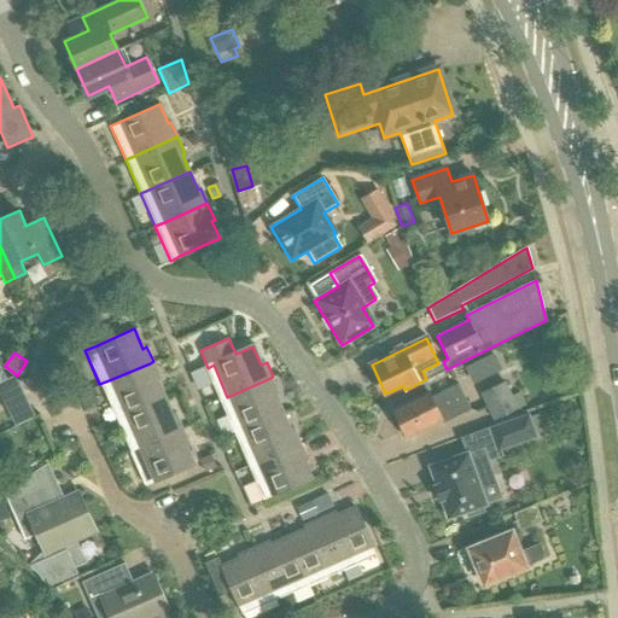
[(109,380),(99,384),(114,418),(123,414),(163,396),(157,380),(161,379),(153,361),(150,363),(109,380)]
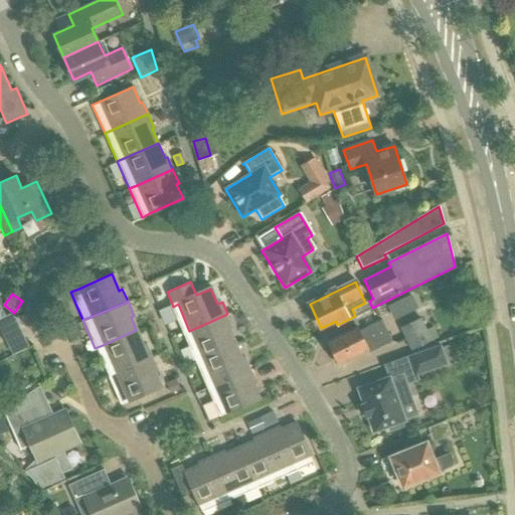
[(388,304),(389,317),(404,316),(403,304),(388,304)]
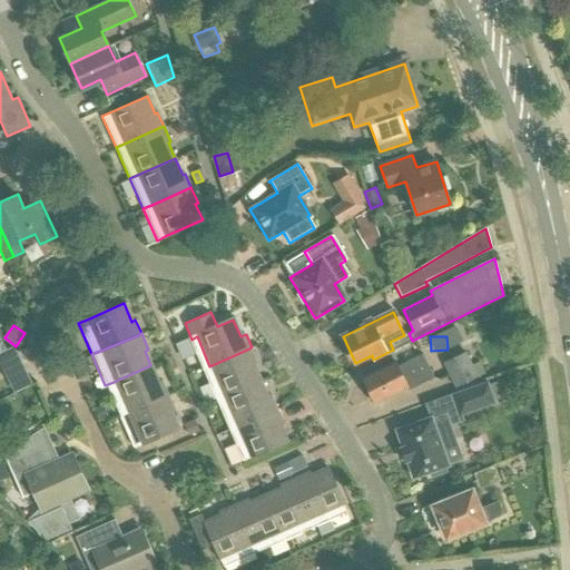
[(79,355),(76,346),(67,351),(70,359),(79,355)]
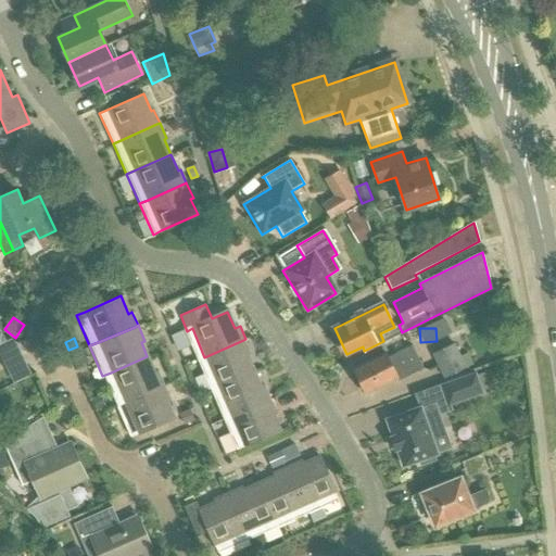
[(0,352),(5,363),(21,356),(15,344),(10,340),(0,344),(0,352)]
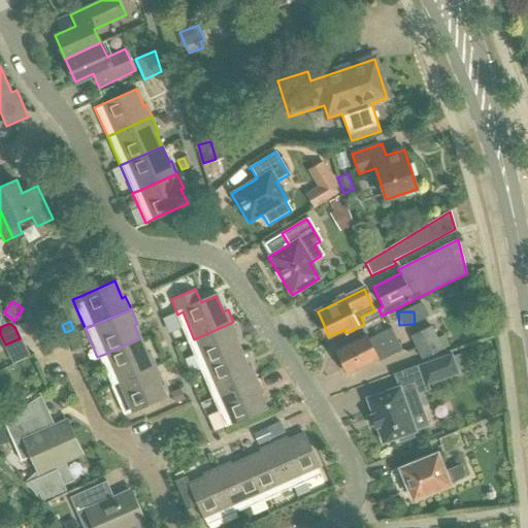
[(199,370),(206,367),(240,353),(234,339),(237,337),(231,323),(194,339),(187,342),(199,370)]
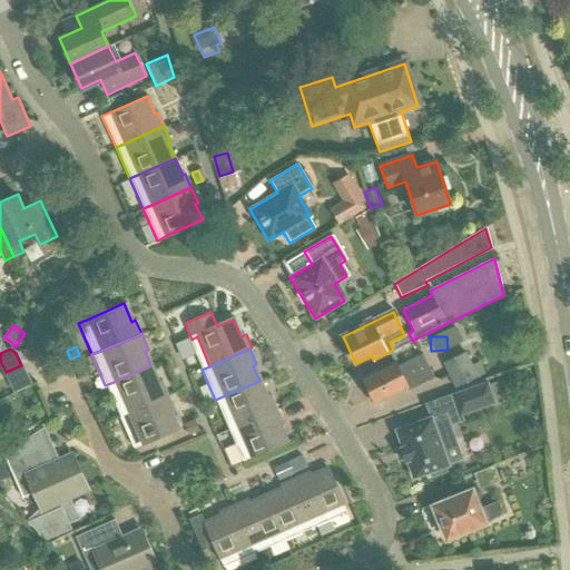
[(455,389),(479,376),(465,352),(443,363),(455,389)]
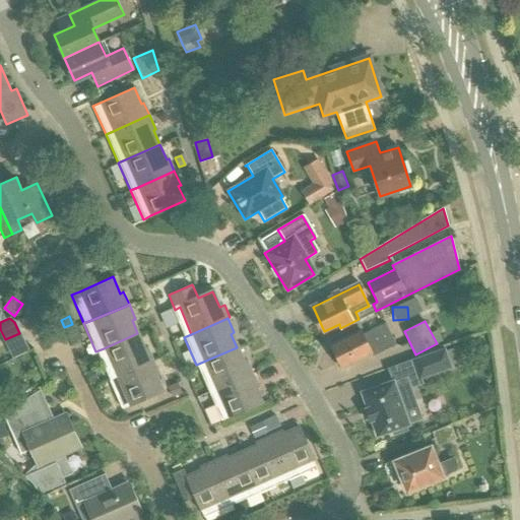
[(396,344),(386,323),(363,334),(360,330),(330,344),(341,368),(371,354),(372,356),(396,344)]
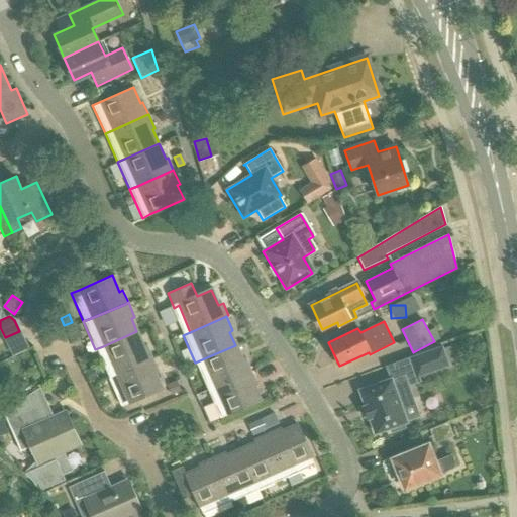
[(76,326),(66,330),(70,340),(80,336),(76,326)]
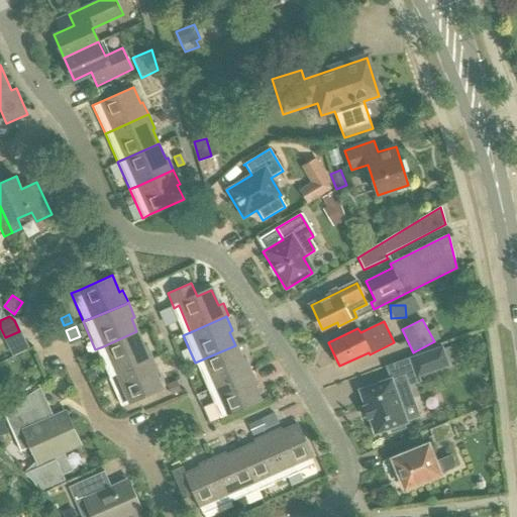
[(107,377),(115,374),(148,359),(151,357),(146,345),(143,347),(136,331),(103,346),(95,349),(107,377)]
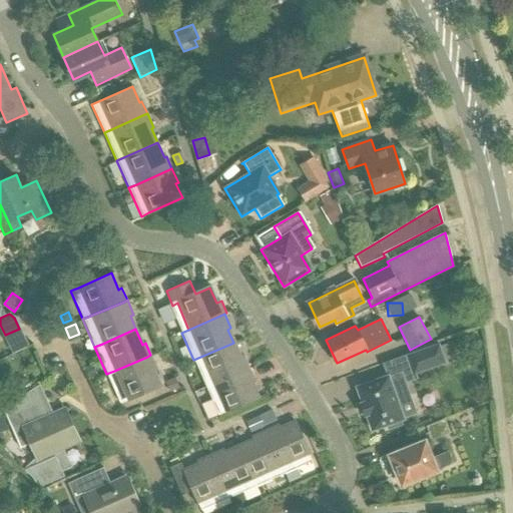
[(205,387),(212,384),(245,370),(248,369),(243,357),(240,358),(233,343),(200,357),(193,360),(205,387)]
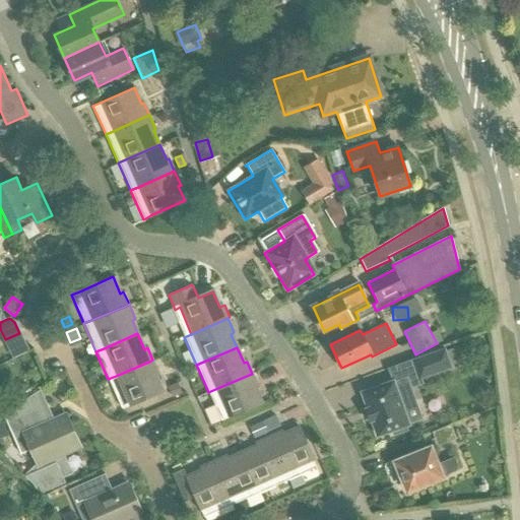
[(444,351),(413,362),(418,378),(449,367),(444,351)]
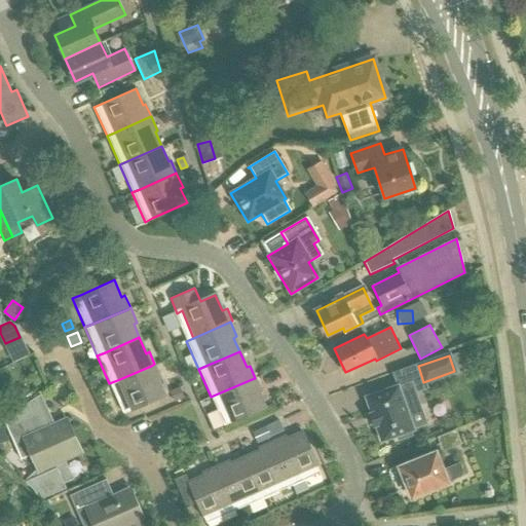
[(154,364),(151,366),(117,380),(109,383),(121,413),(129,409),(164,395),(158,380),(161,379),(154,364)]
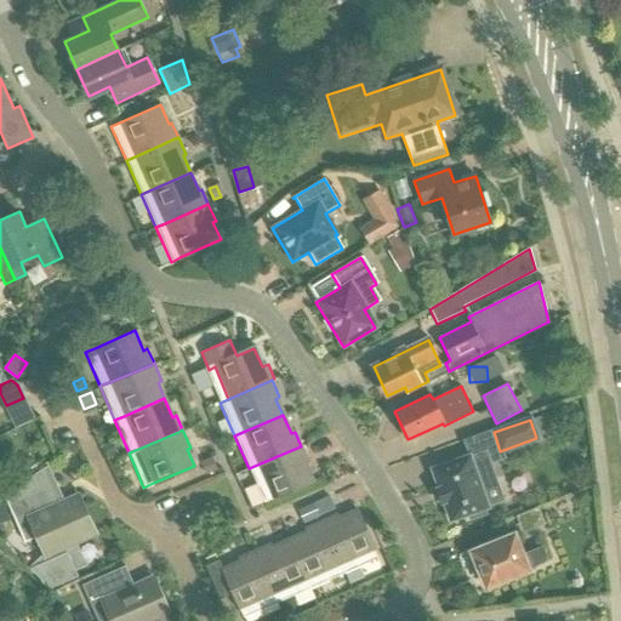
[(500,451),(494,432),(463,442),(468,456),(466,457),(433,468),(431,469),(432,472),(438,488),(436,489),(440,502),(443,502),(449,518),(450,520),(453,520),(453,519),(467,514),(469,519),(485,513),(483,508),(484,508),(486,507),(486,505),(485,505),(477,480),(491,474),(488,463),(502,459),(500,451)]
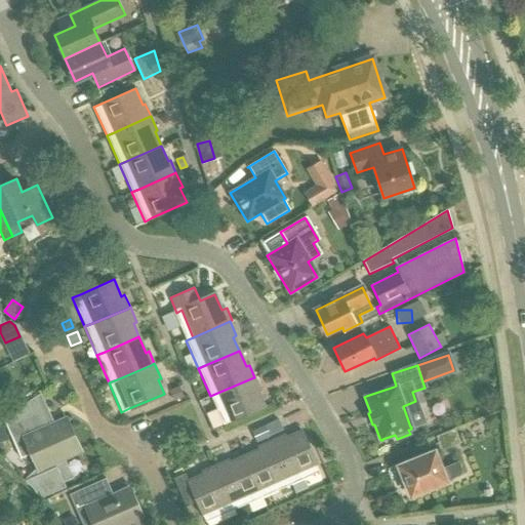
[(254,377),(251,378),(217,393),(210,396),(223,425),(230,421),(264,407),(257,393),(260,392),(254,377)]
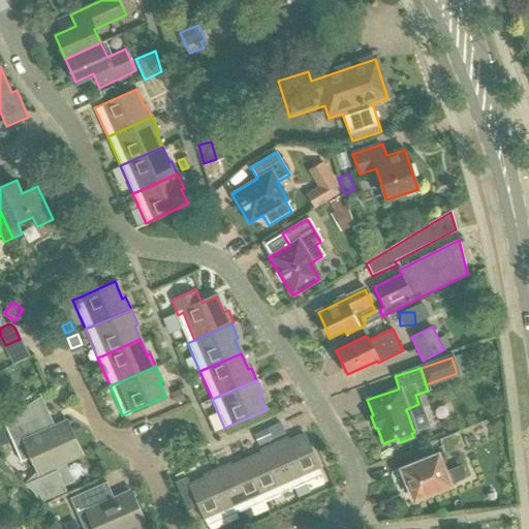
[(175,404),(185,399),(181,389),(170,393),(175,404)]
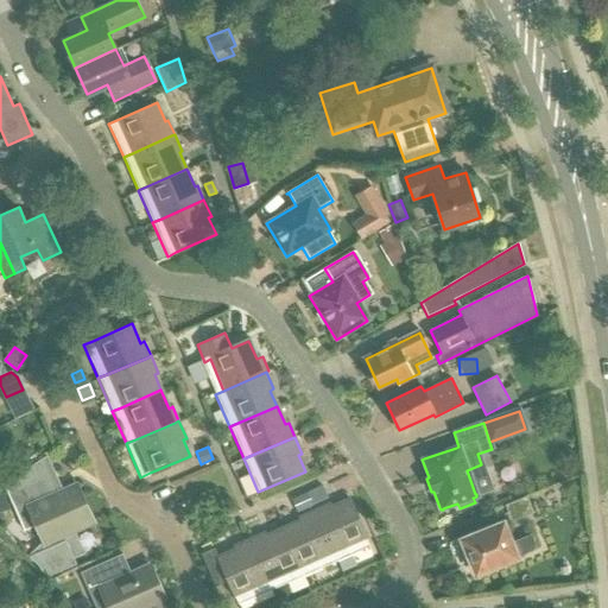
[(64,492),(49,455),(35,464),(4,483),(25,532),(39,525),(45,539),(29,556),(49,577),(76,564),(74,558),(86,553),(75,530),(88,524),(73,488),(64,492)]
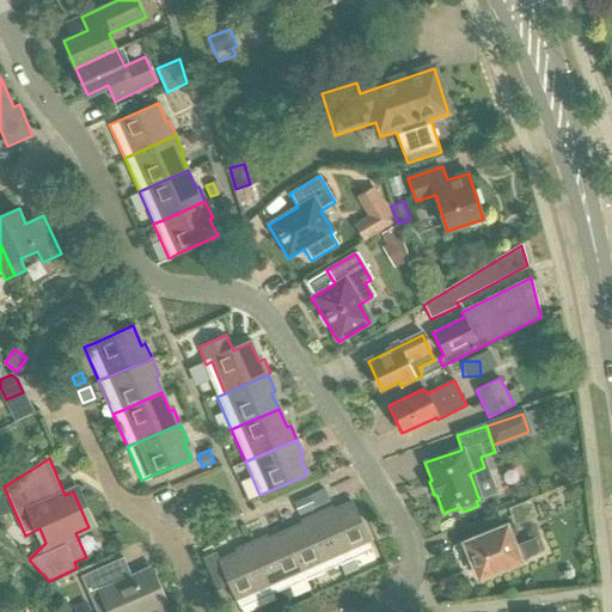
[(372,551),(368,544),(352,503),(335,510),(332,507),(316,514),(318,518),(338,567),(372,551)]
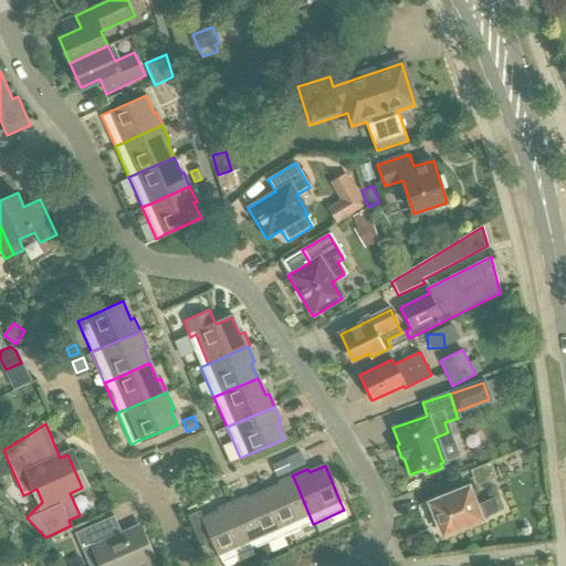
[(279,481),(281,485),(263,492),(282,537),(313,524),(294,479),(292,475),(279,481)]
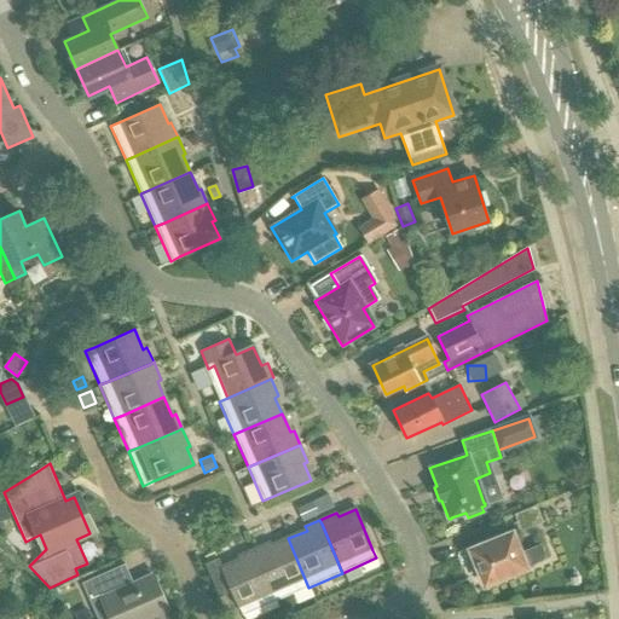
[(521,553),(513,532),(472,549),(473,553),(470,557),(474,566),(479,568),(485,584),(527,567),(547,559),(541,544),(521,553)]
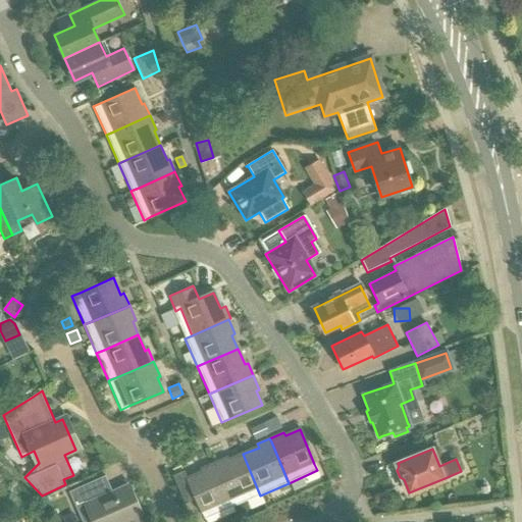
[(225,455),(212,461),(213,463),(229,501),(257,488),(243,454),(228,460),(225,455)]
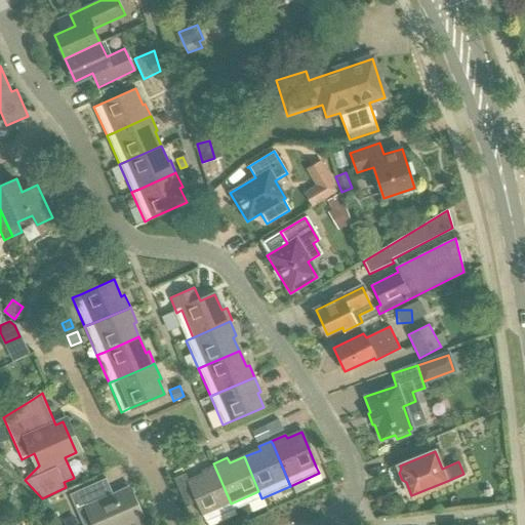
[(231,503),(214,466),(202,471),(203,474),(187,481),(185,475),(173,480),(186,508),(197,503),(202,516),(205,523),(234,511),(231,503)]
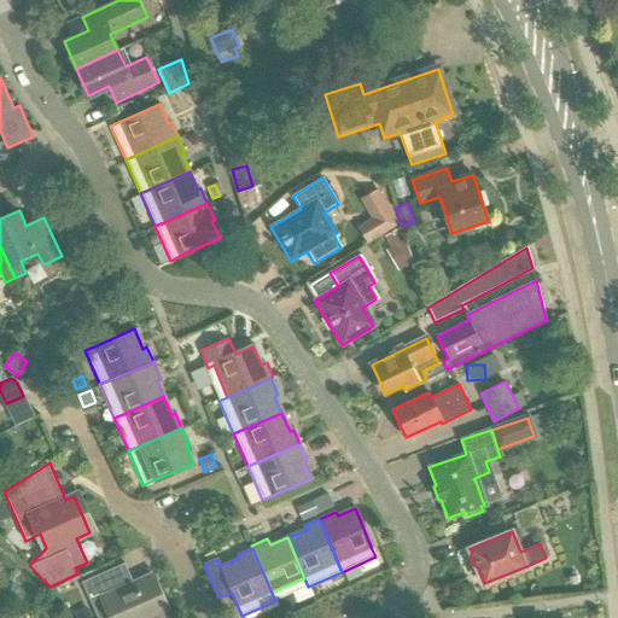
[(134,583),(124,563),(82,582),(98,617),(106,617),(112,616),(112,617),(156,617),(165,613),(149,576),(134,583)]
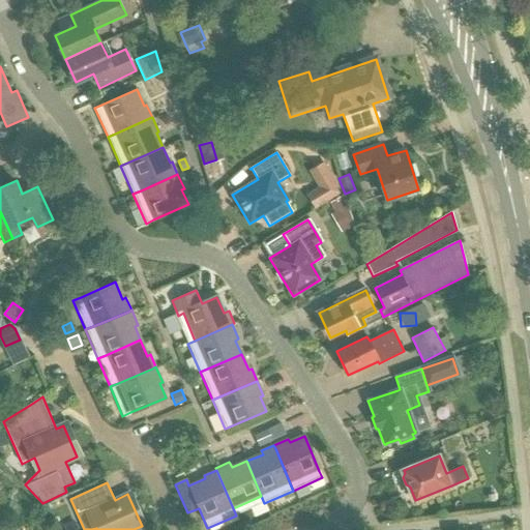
[(79,529),(75,520),(65,524),(67,529),(79,529)]
